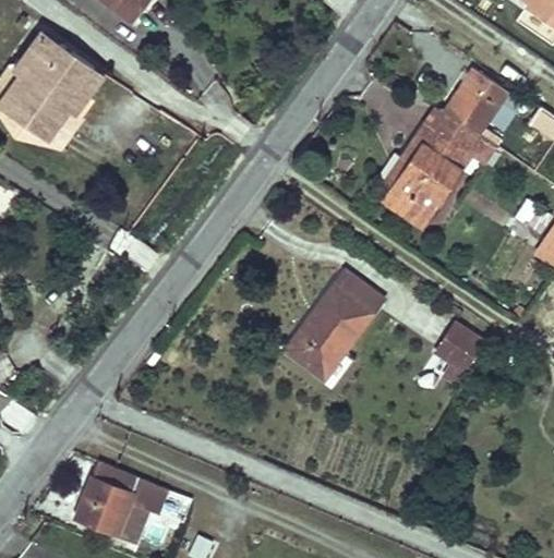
[(134,7),(124,0),(99,0),(124,19),(134,7)]
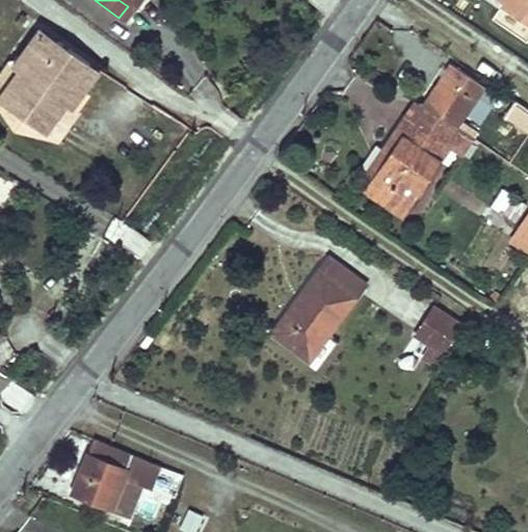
[(527,0),(502,0),(499,5),(527,23),(527,0)]
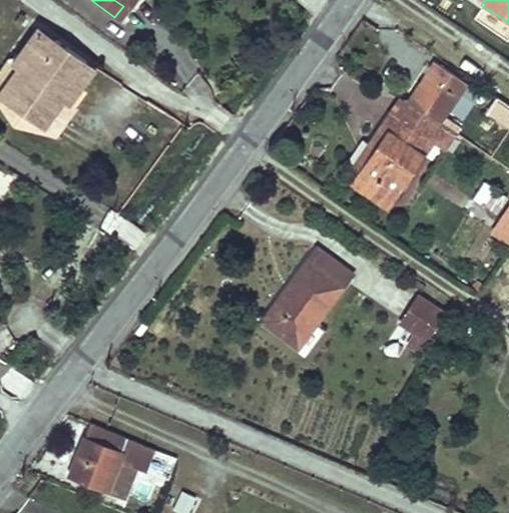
[(19,63),(0,89),(0,93),(53,131),(72,105),(65,101),(57,95),(81,61),(51,39),(49,42),(33,30),(12,59),(19,63)]
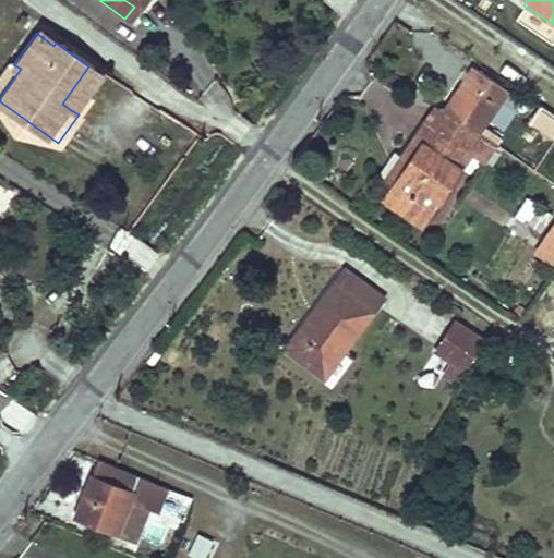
[(9,61),(0,72),(0,97),(21,69),(13,64),(9,61)]
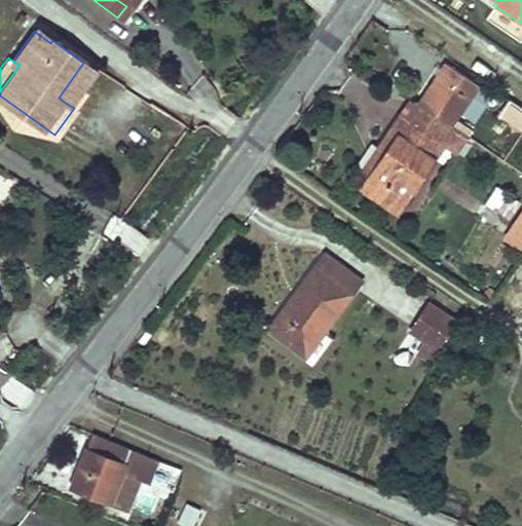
[(83,63),(59,98),(67,104),(92,69),(83,63)]
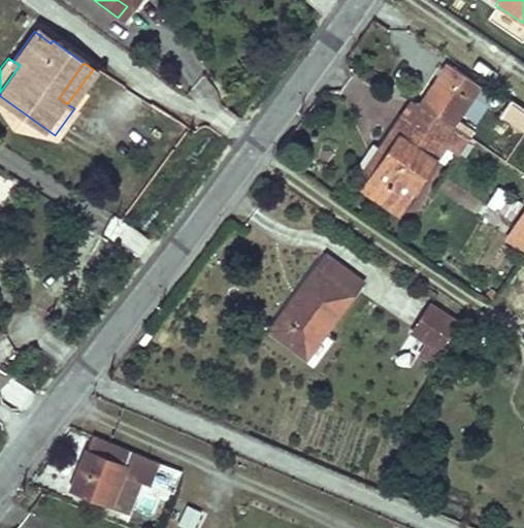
[(447,65),(421,103),(455,126),(481,88),(447,65)]
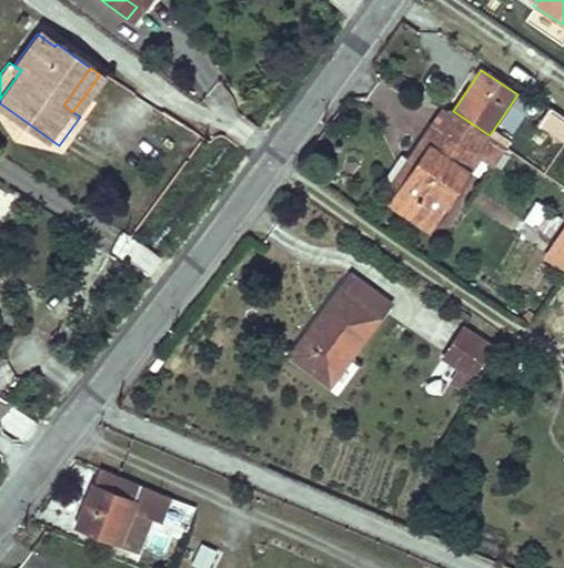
[(0,112),(12,129),(19,133),(59,145),(0,103),(0,112)]
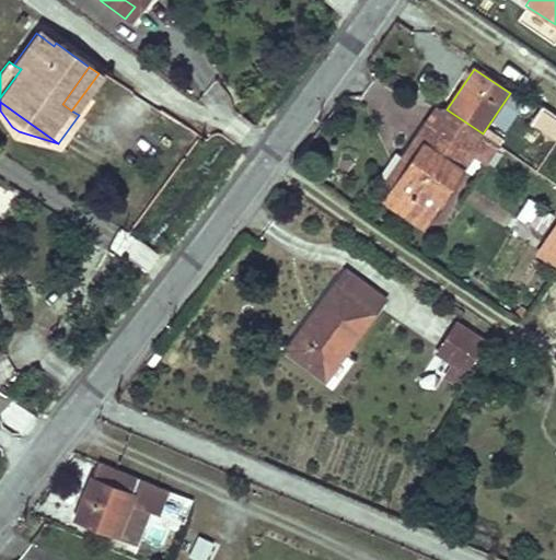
[(423,127),(468,155),(481,138),(435,108),(423,127)]
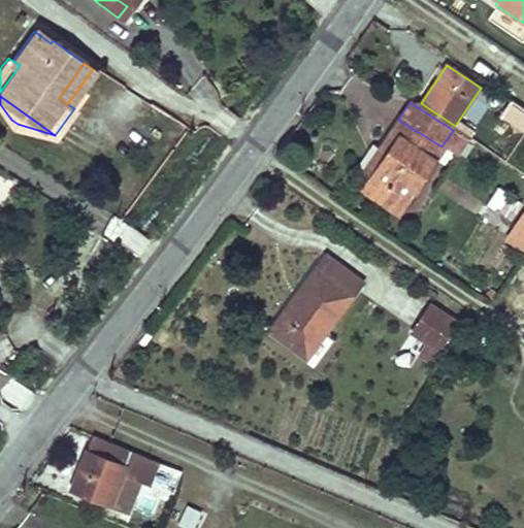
[(399,215),(441,146),(398,120),(381,147),(389,152),(373,175),(363,192),(399,215)]
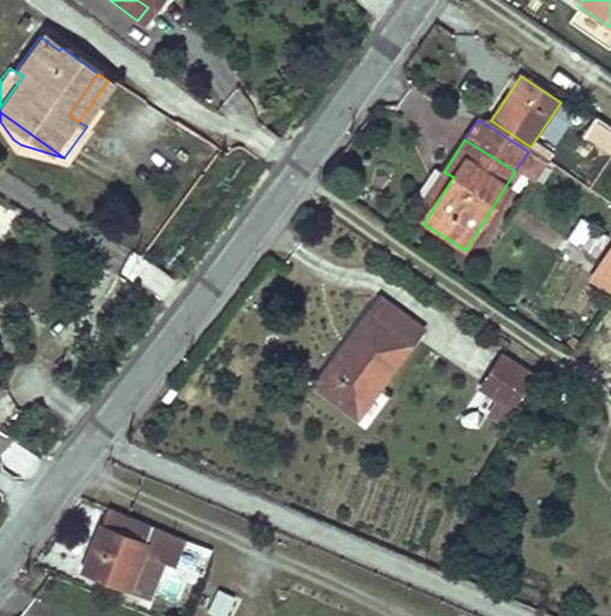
[(427,199),(435,205),(454,177),(444,172),(427,199)]
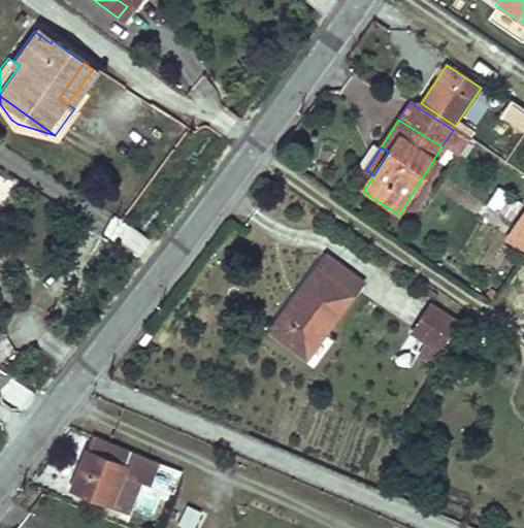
[(523,204),(512,222),(520,228),(508,241),(523,251),(523,204)]
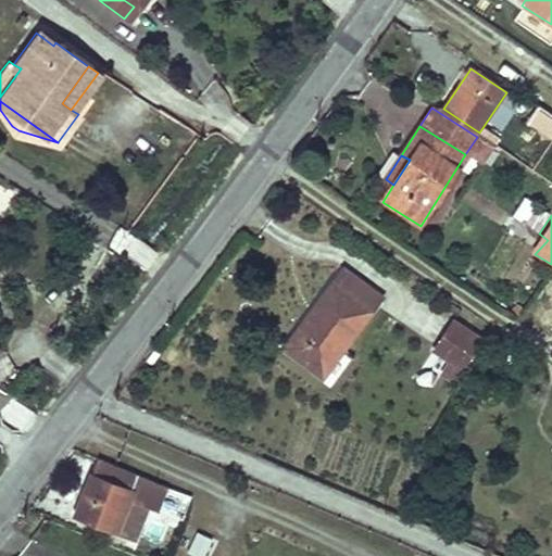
[(378,298),(340,269),(284,350),(322,377),(378,298)]
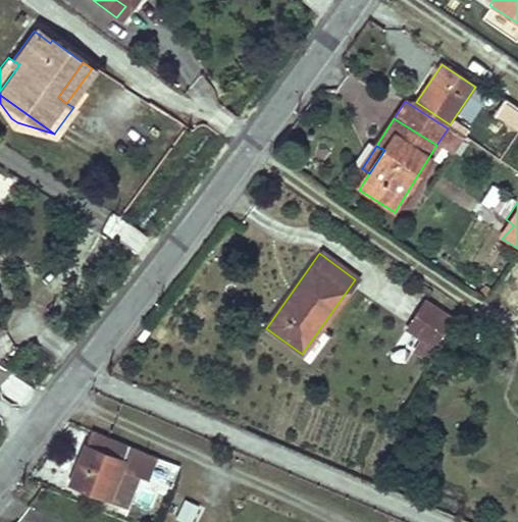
[(450,318),(425,302),(407,330),(431,347),(450,318)]
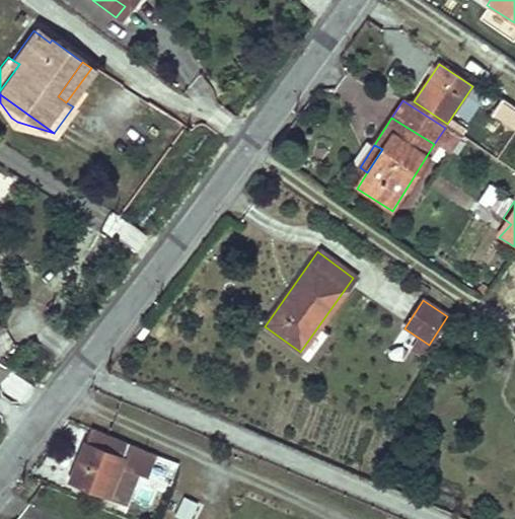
[(146,475),(155,455),(86,428),(65,483),(127,507),(138,473),(146,475)]
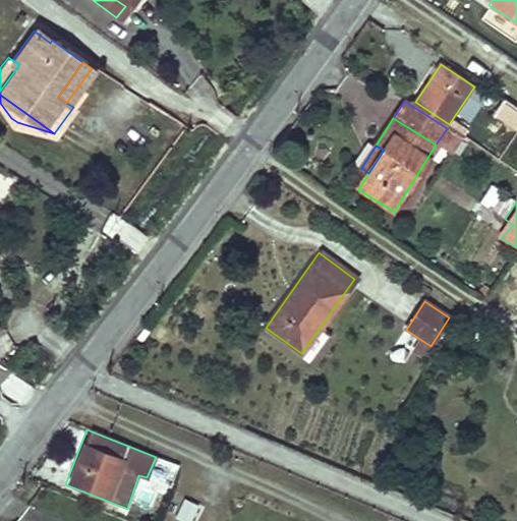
[(416,436),(410,451),(420,455),(428,440),(416,436)]
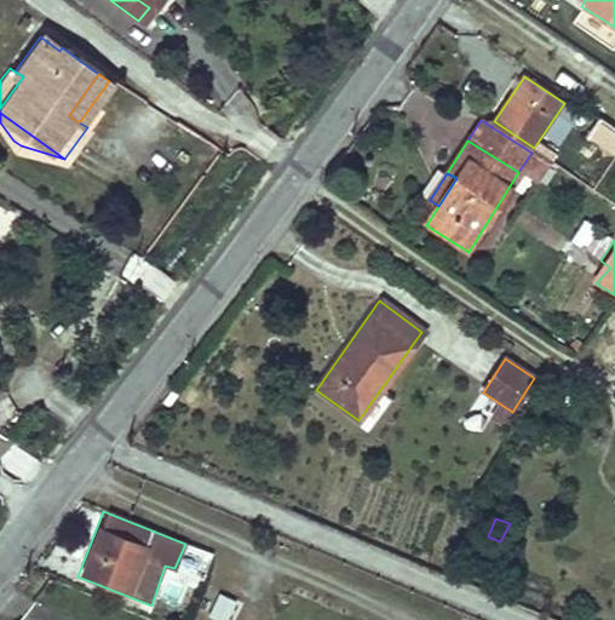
[(510,523),(500,541),(515,546),(522,528),(510,523)]
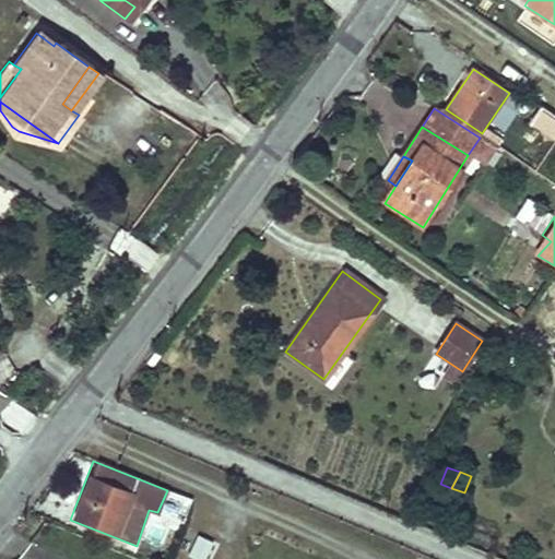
[(192,558),(203,558),(211,542),(190,533),(181,555),(192,558)]
